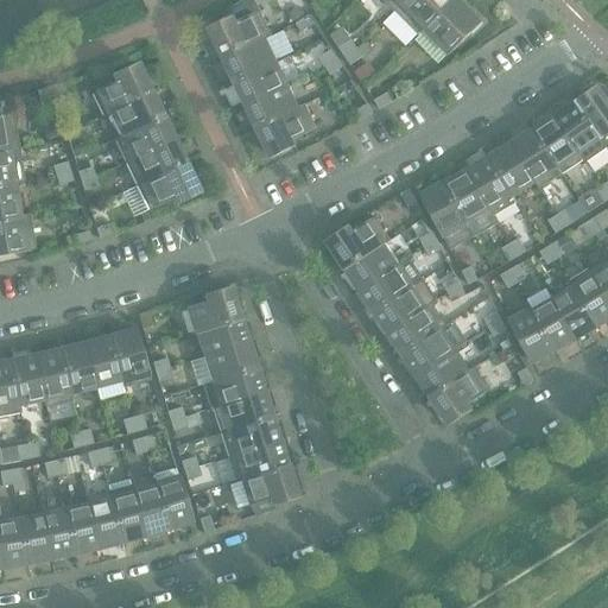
[(266,40),(272,37),(254,0),(245,0),(228,11),(232,18),(210,29),(225,59),(266,39),(266,40)]
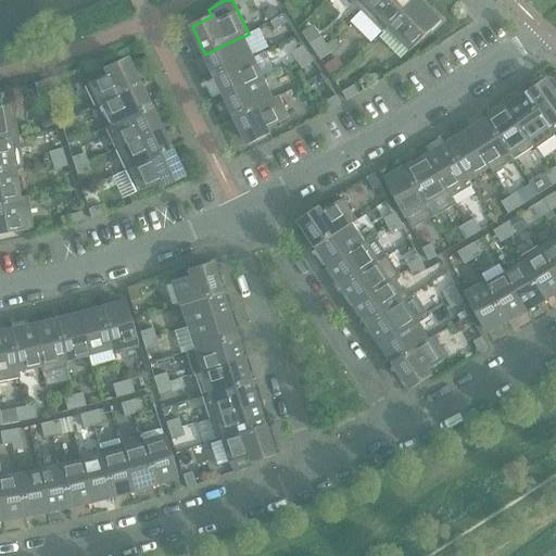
[(351,0),(362,11),(371,0),(351,0)]
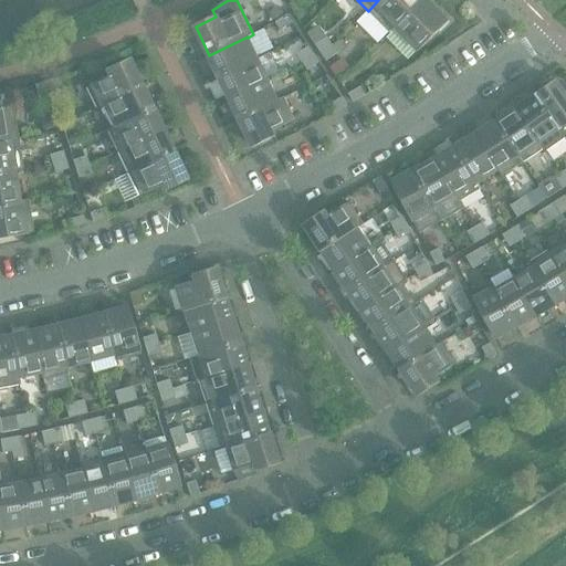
[(398,30),(427,2),(425,0),(378,0),(368,11),(392,35),(398,30)]
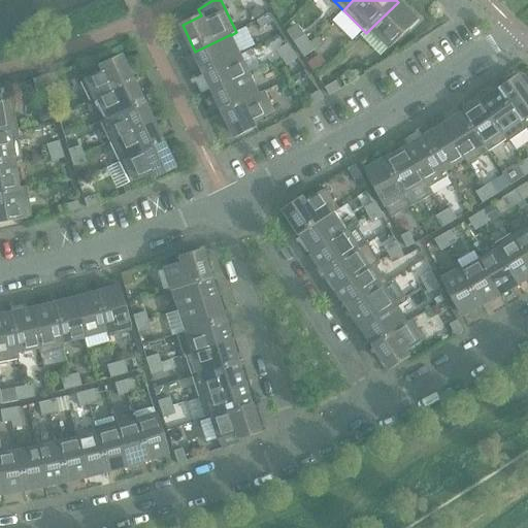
[(391,47),(418,22),(398,2),(371,28),(391,47)]
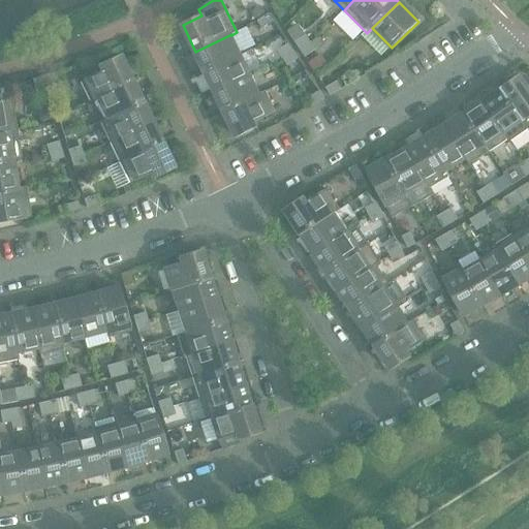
[(273,22),(269,14),(268,14),(257,22),(262,29),(273,22)]
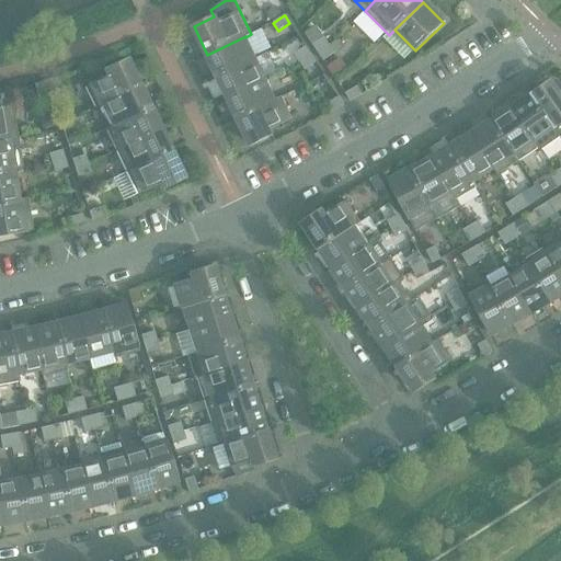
[(330,45),(317,26),(305,34),(318,54),(330,45)]
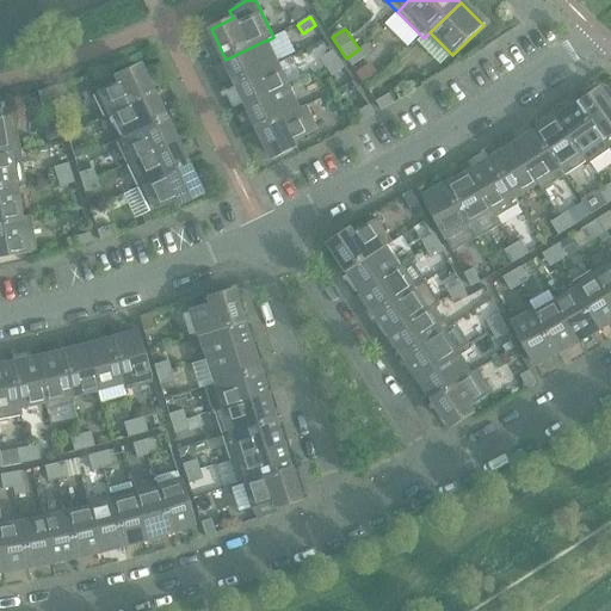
[(278,62),(267,41),(227,60),(238,82),(278,62)]
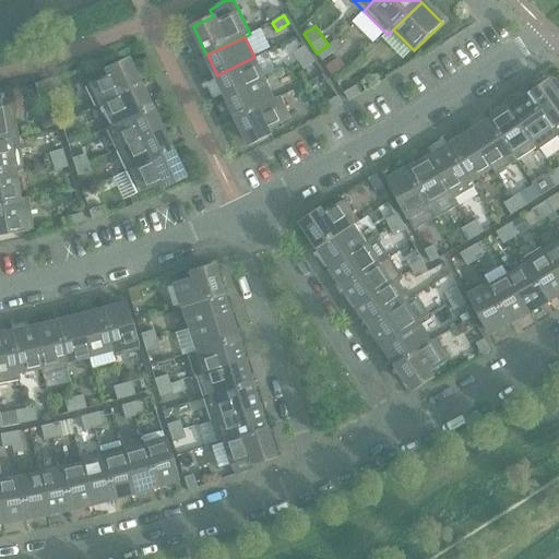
[(322,61),(333,52),(329,45),(317,54),(322,61)]
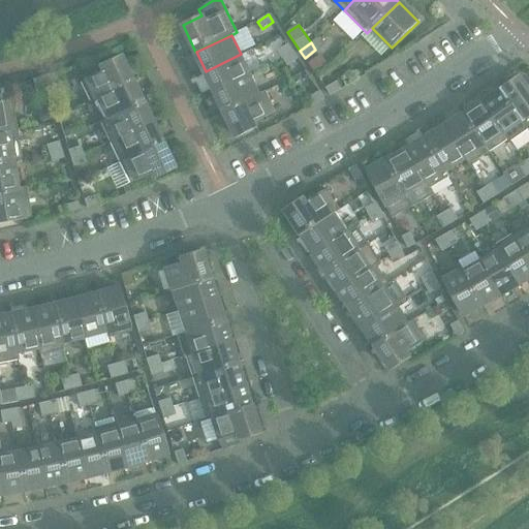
[(282,59),(293,52),(288,44),(277,52),(282,59)]
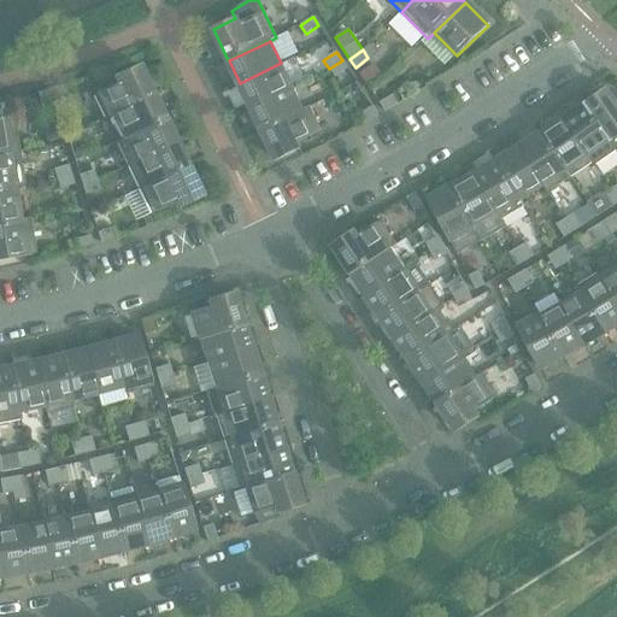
[(335,77),(348,69),(342,60),(329,69),(335,77)]
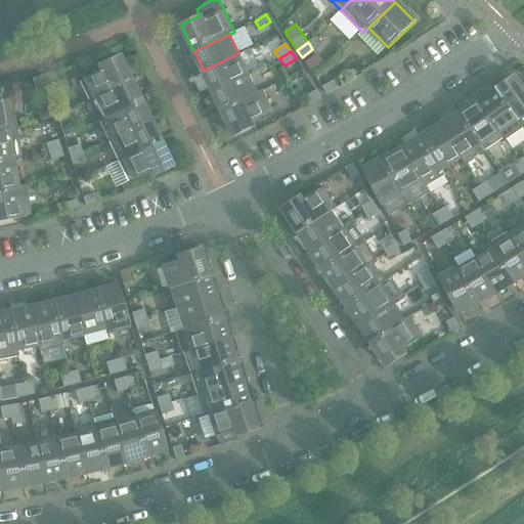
[(249,74),(238,53),(204,71),(213,90),(213,91),(249,74)]
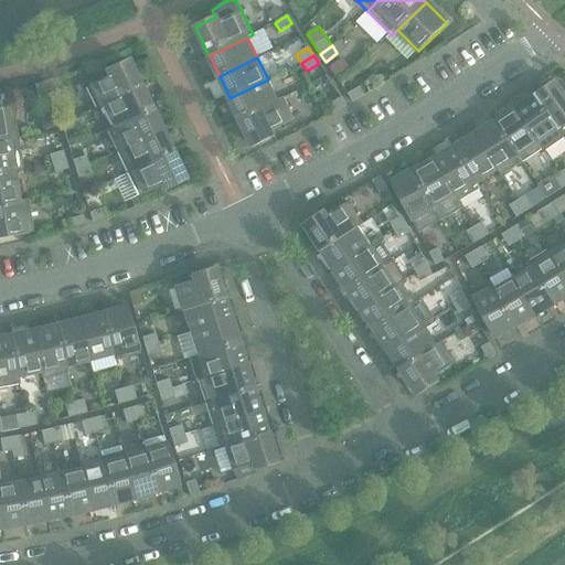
[(351,72),(343,59),(330,67),(338,81),(351,72)]
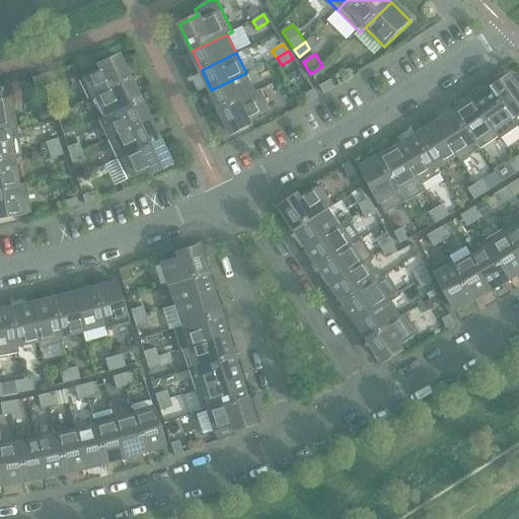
[(129,82),(116,55),(96,64),(99,70),(78,80),(88,101),(93,98),(129,82)]
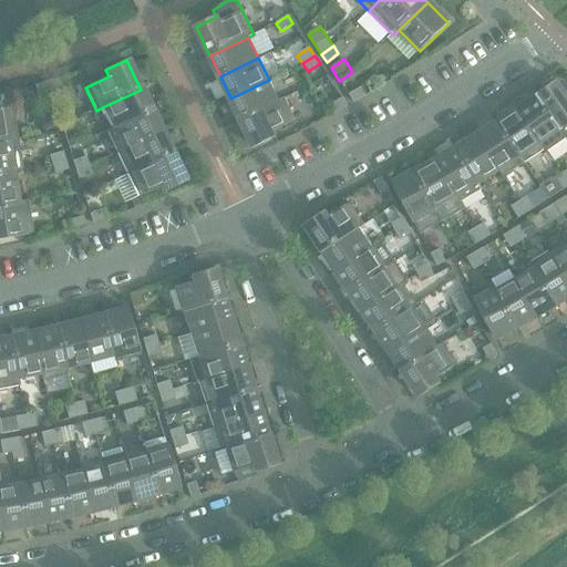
[(63,88),(61,78),(47,82),(50,92),(63,88)]
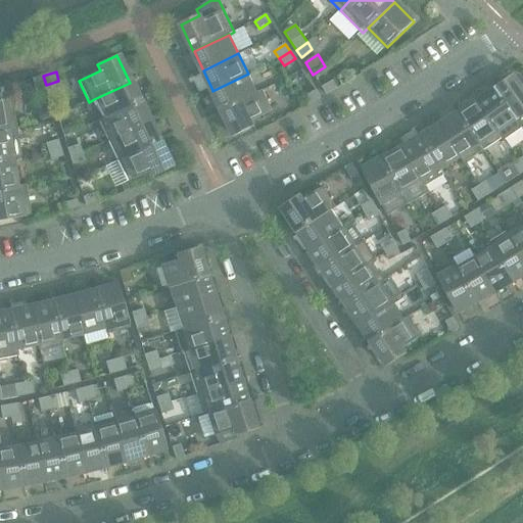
[(257,93),(248,74),(212,91),(222,109),(257,93)]
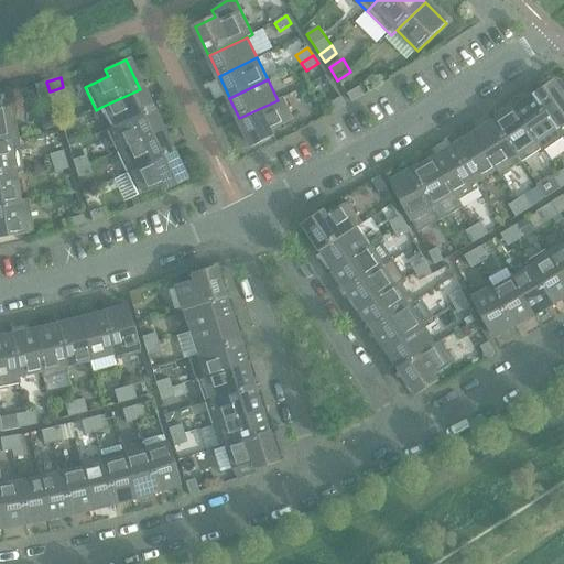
[(50,91),(46,82),(34,86),(38,95),(50,91)]
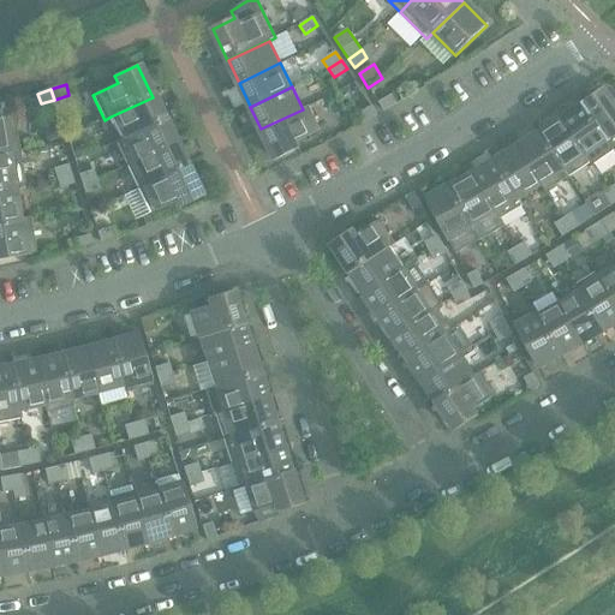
[(614,136),(614,105),(603,89),(583,103),(609,141),(614,136)]
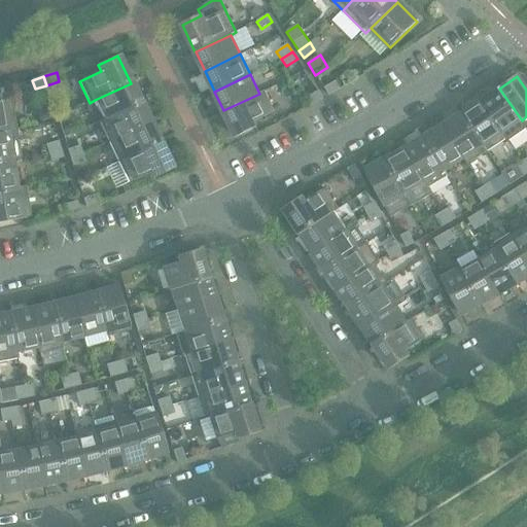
[(340,90),(336,81),(324,88),(328,96),(340,90)]
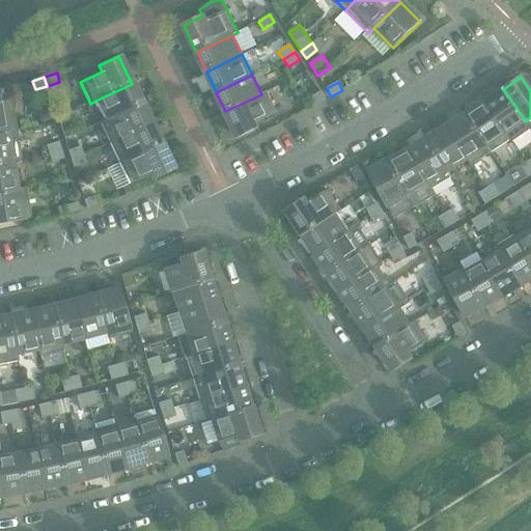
[(140,103),(132,84),(95,101),(105,119),(140,103)]
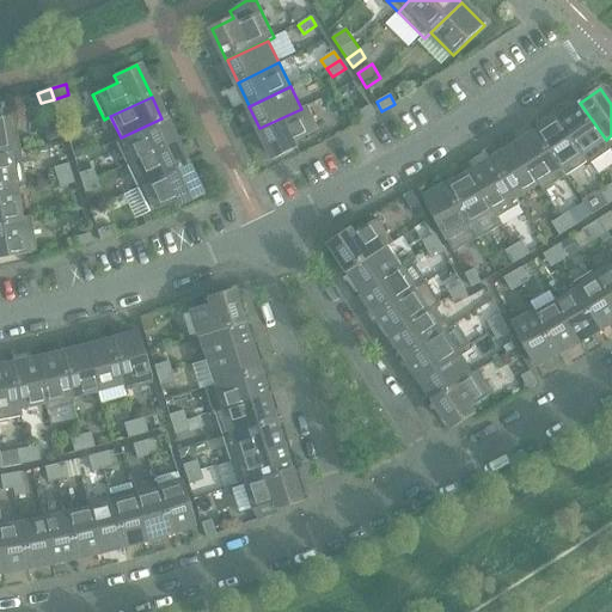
[(611,148),(606,140),(580,103),(560,117),(588,160),(588,161),(591,164),(611,148)]
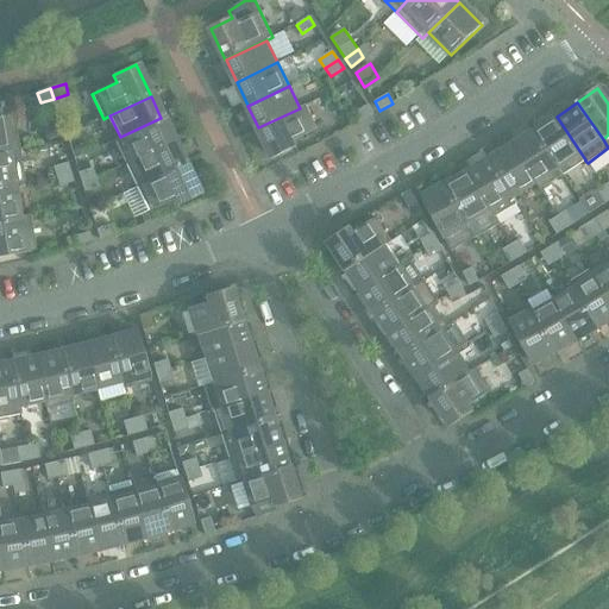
[(293,142),(318,130),(306,105),(300,108),(258,127),(274,158),(296,148),(293,142)]
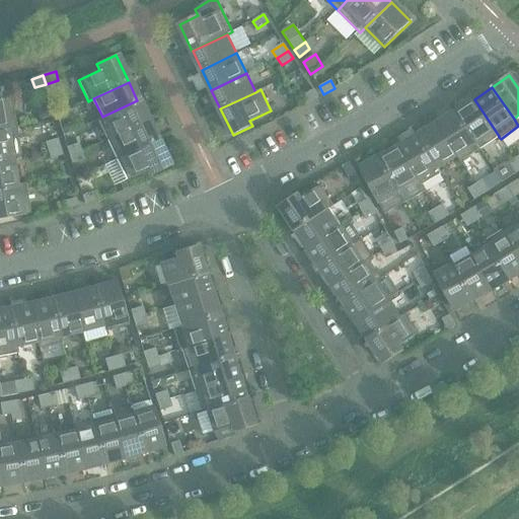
[(318,97),(314,89),(303,96),(307,103),(318,97)]
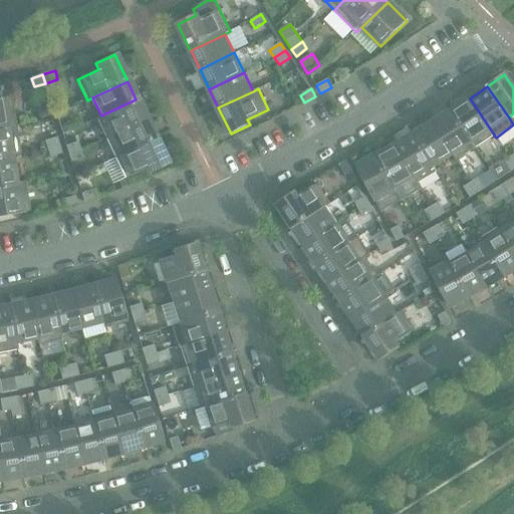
[(0,127),(16,125),(11,96),(0,97),(0,127)]
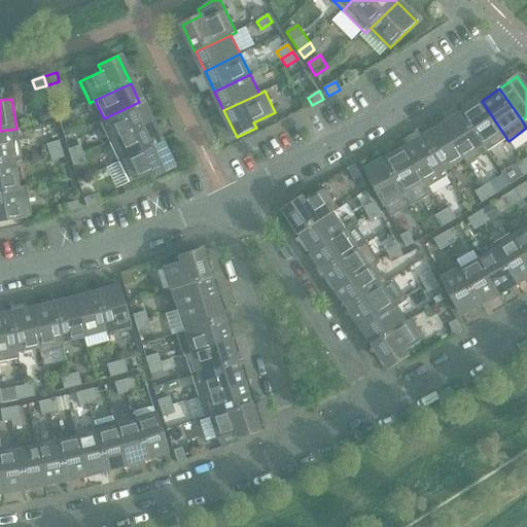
[(506,138),(482,101),(462,113),(487,151),(506,139),(506,138)]
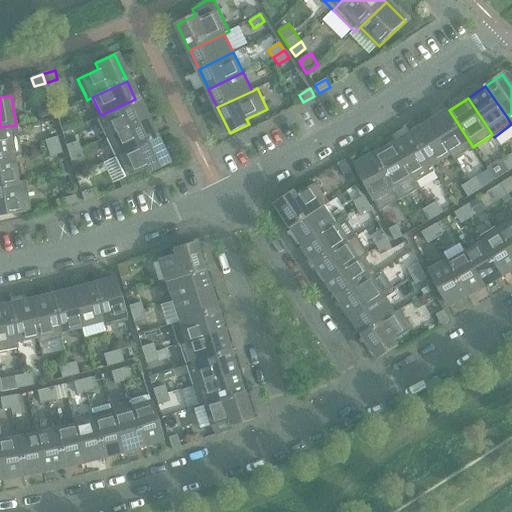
[(145,119),(136,99),(135,99),(101,115),(96,118),(105,138),(145,119)]
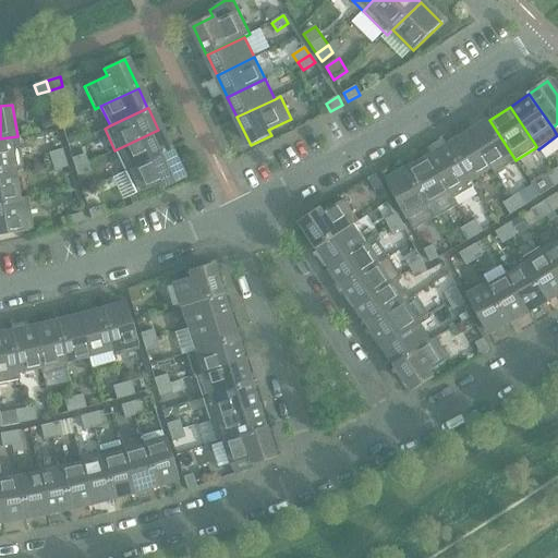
[(55,128),(52,120),(51,114),(38,119),(41,131),(55,128)]
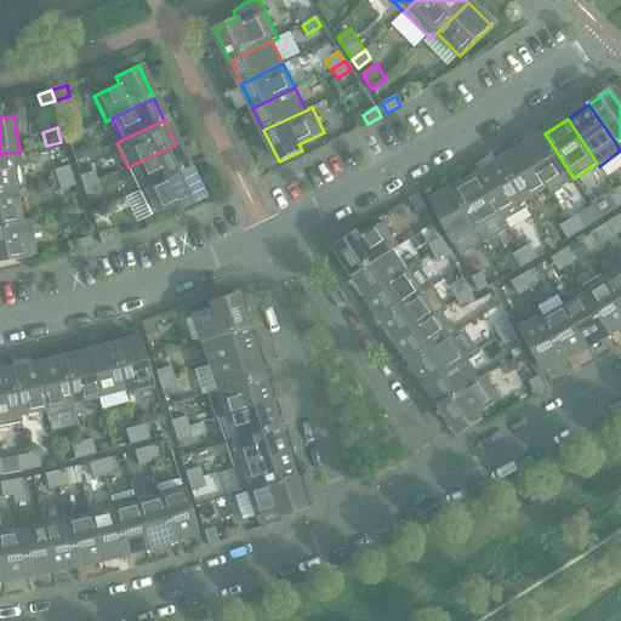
[(85,142),(81,131),(67,136),(69,146),(85,142)]
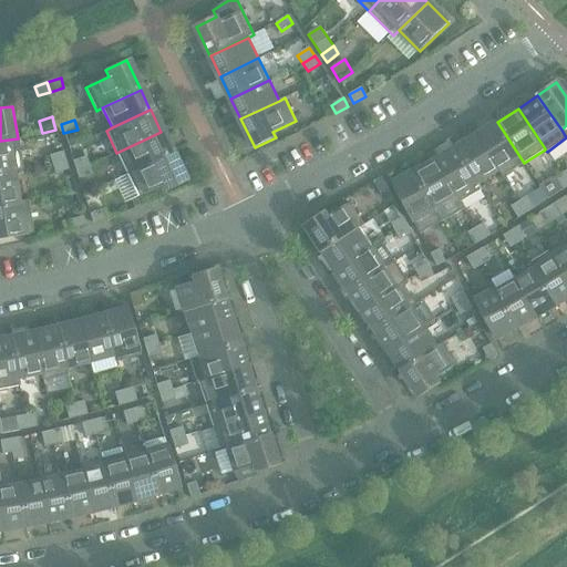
[(524,163),(497,122),(477,136),(500,172),(503,177),(524,163)]
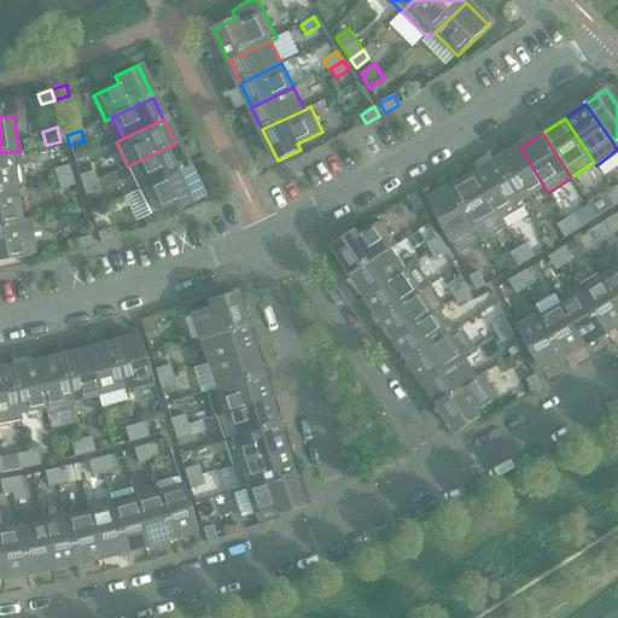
[(186,167),(175,144),(127,167),(139,190),(186,167)]
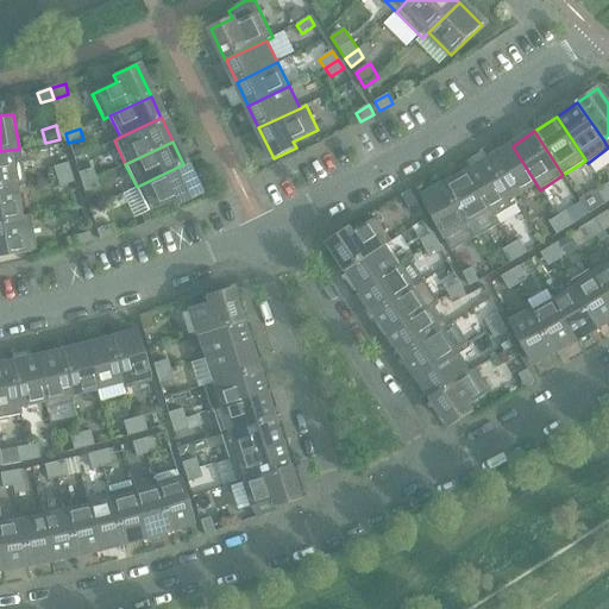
[(537,184),(513,146),(491,158),(515,198),(537,184)]
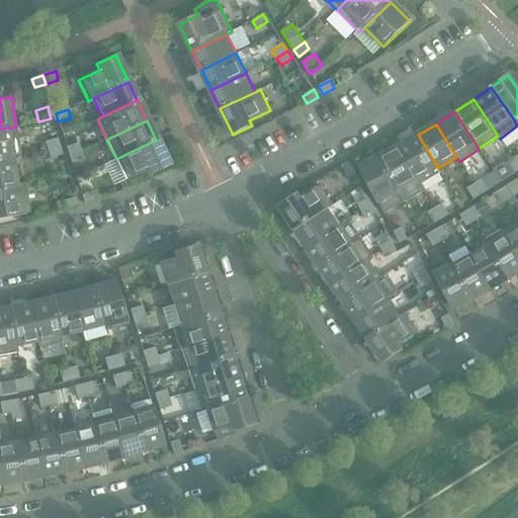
[(21,156),(16,126),(0,128),(0,159),(13,157),(21,156)]
